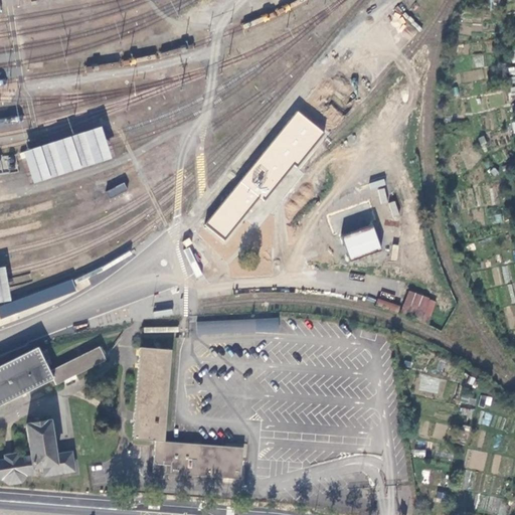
[(200,222),(218,237),(266,180),(274,171),(273,171),(307,128),(297,119),(291,127),(284,121),(254,156),(252,154),(242,165),(245,168),(226,190),(225,190),(211,207),(212,207),(200,222)]
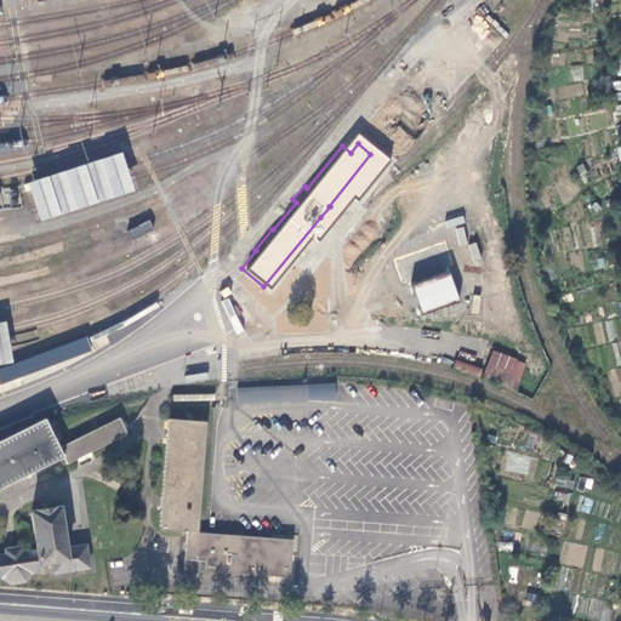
[(121,149),(27,180),(30,193),(35,206),(40,221),(135,191),(131,178),(126,164),(121,149)]
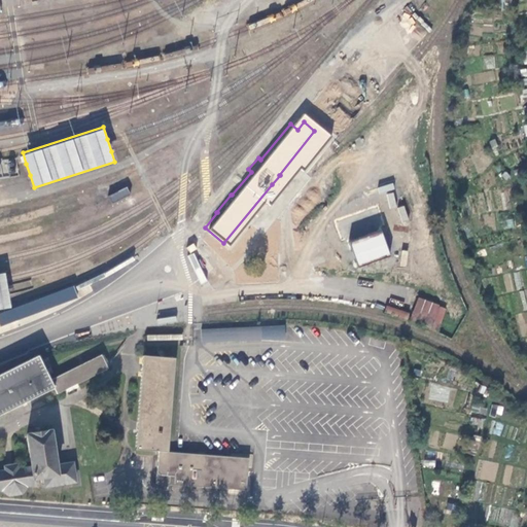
[(296,213),(300,218),(302,219),(332,188),(326,181),(295,212),(296,213)]
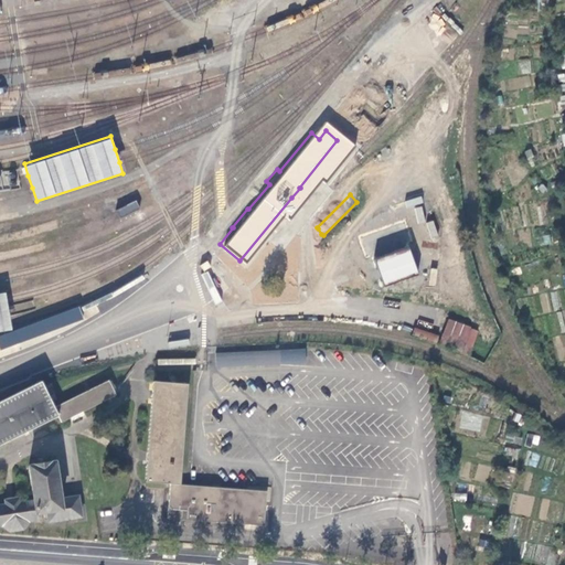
[(278,276),(321,234),(318,228),(274,272),(278,276)]
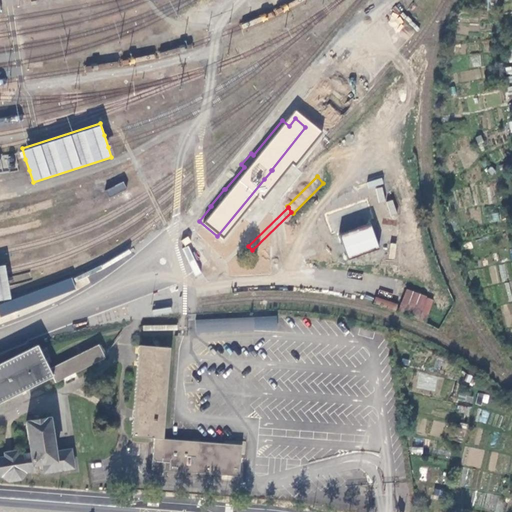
[(340,235),(348,258),(379,247),(371,224),(340,235)]
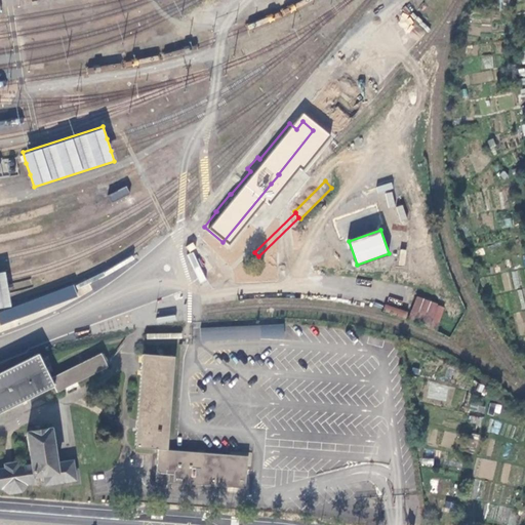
[(267,253),(274,261),(288,248),(280,239),(267,253)]
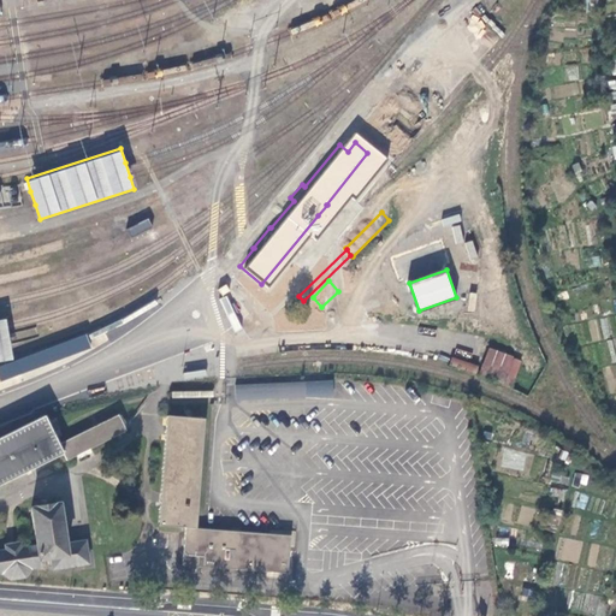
[(5,317),(0,318),(0,360),(12,359),(11,350),(6,326),(5,317)]
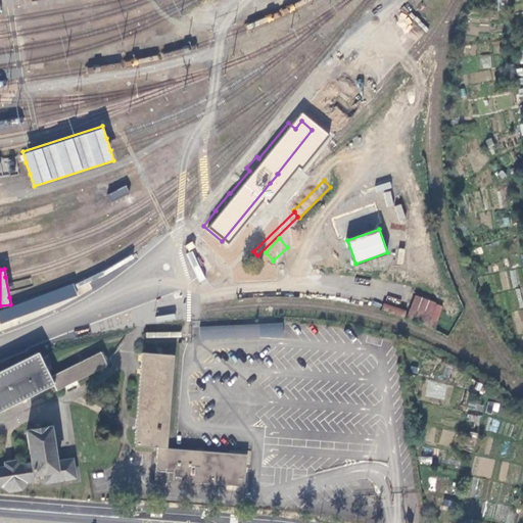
[(436,327),(442,303),(414,296),(408,319),(436,327)]
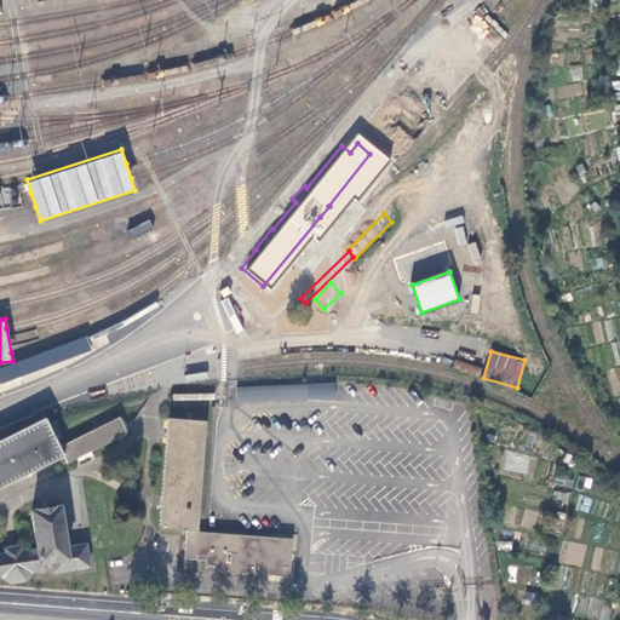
[(308,384),(237,388),(239,403),(309,400),(308,384)]
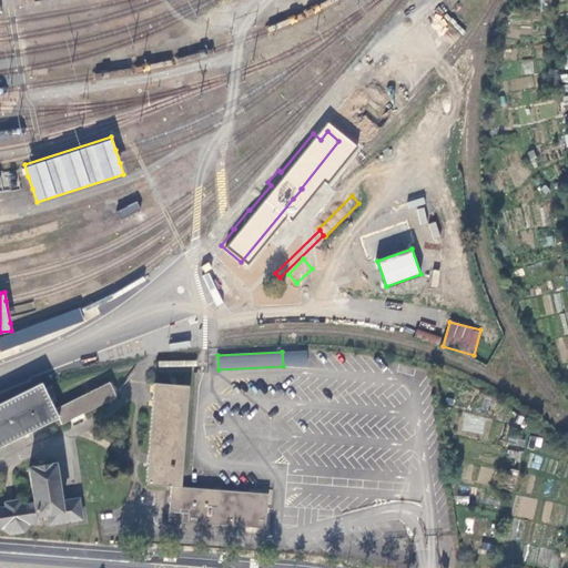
[(0,448),(59,419),(62,426),(117,398),(110,383),(56,409),(42,384),(0,405),(0,448)]
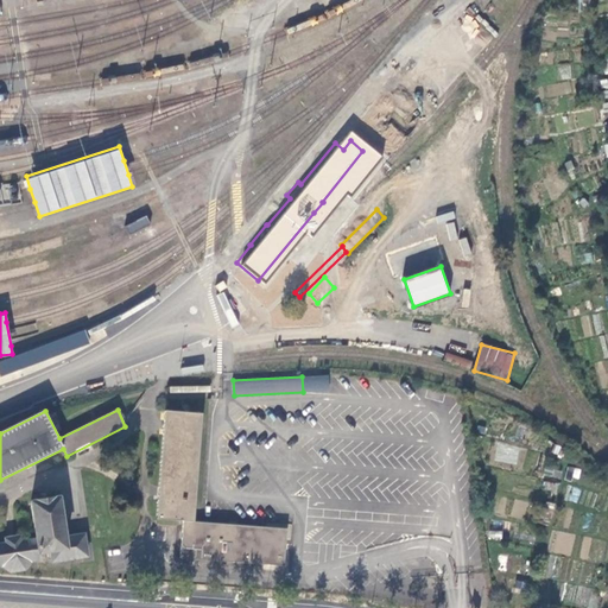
[(181,558),(283,567),(286,530),(194,521),(201,415),(165,412),(157,519),(183,521),(181,558)]
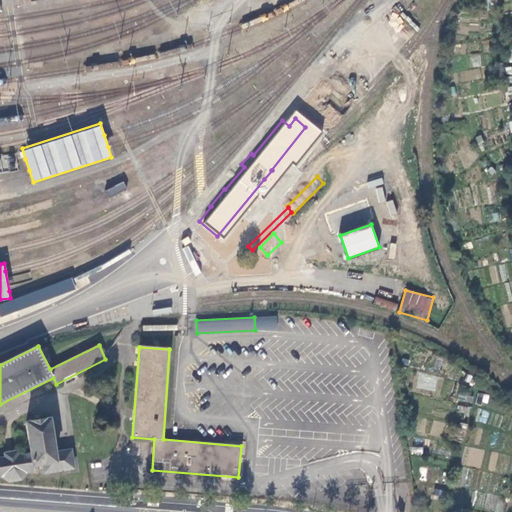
[(0,476),(2,477),(9,481),(20,480),(25,473),(34,472),(33,466),(43,464),(45,473),(74,469),(71,450),(55,453),(49,419),(26,423),(31,455),(17,457),(17,453),(5,454),(6,458),(0,459),(0,476)]
